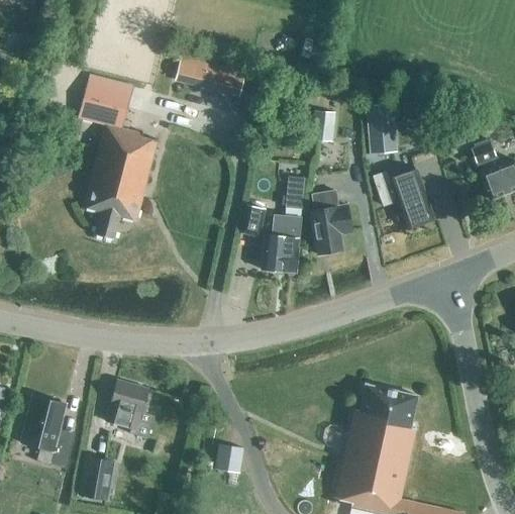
[(21,34),(17,46),(25,49),(30,36),(21,34)]
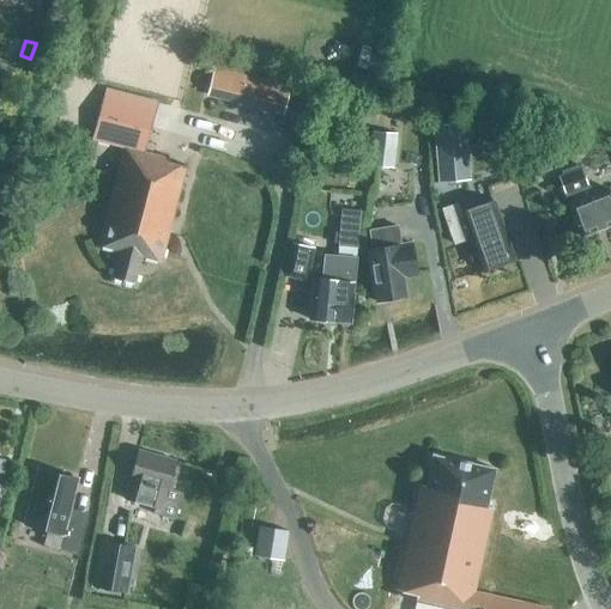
[(268,105),(274,83),(250,77),(244,99),(268,105)]
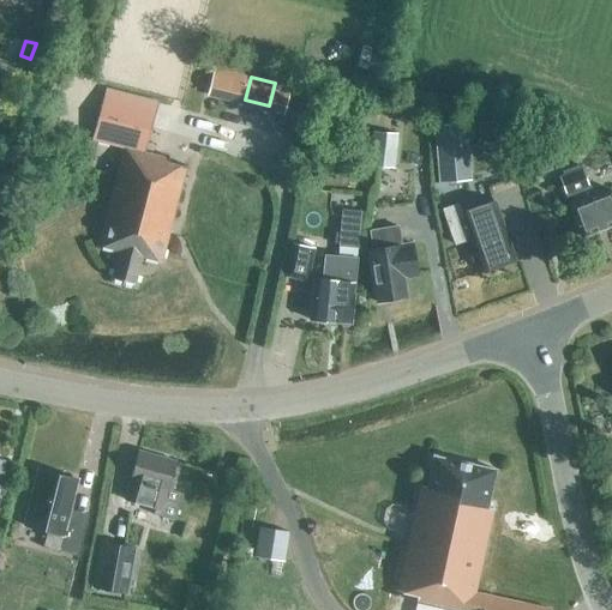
[(163,259),(187,165),(168,161),(169,156),(145,150),(156,110),(105,97),(94,137),(126,145),(101,243),(121,248),(114,276),(136,282),(143,254),(163,259)]
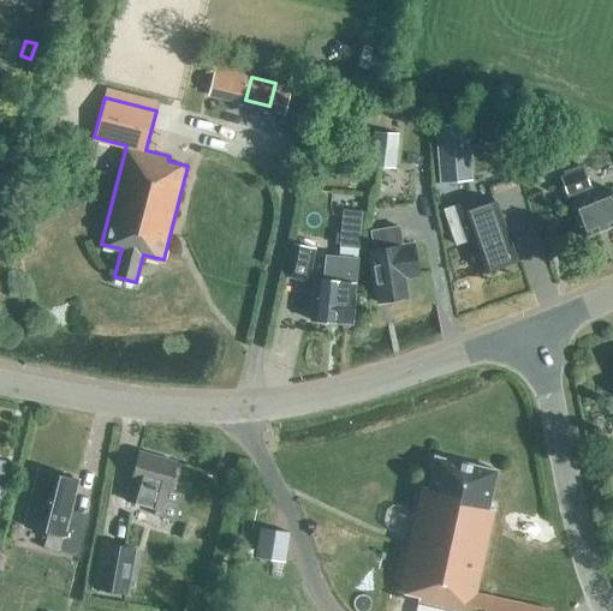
[(469,119),(440,119),(441,177),(469,177),(469,119)]
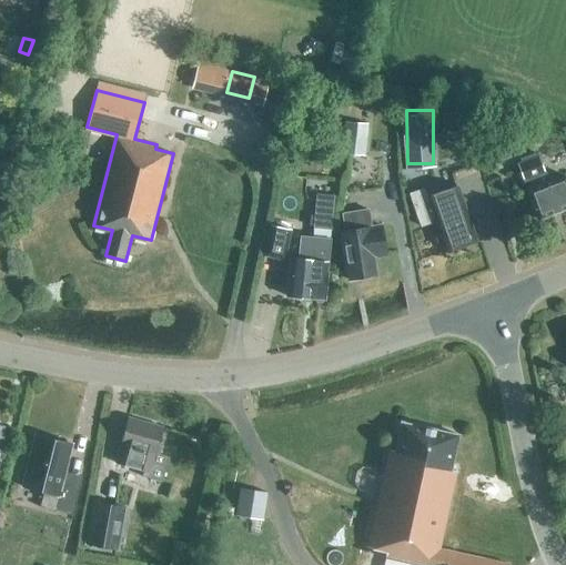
[(481,127),(494,161),(511,154),(498,120),(481,127)]
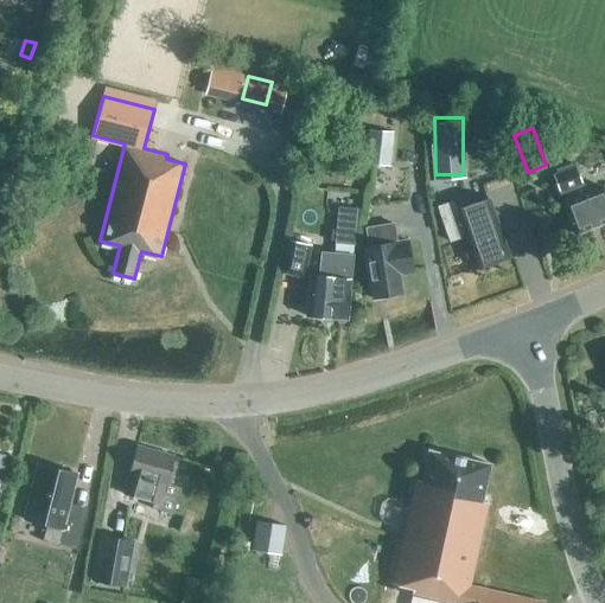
[(393,165),(395,130),(369,129),(367,162),(393,165)]
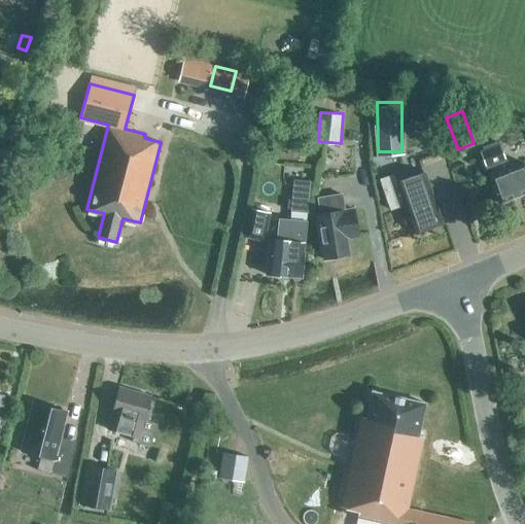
[(513,167),(509,156),(486,166),(500,203),(524,194),(524,163),(513,167)]
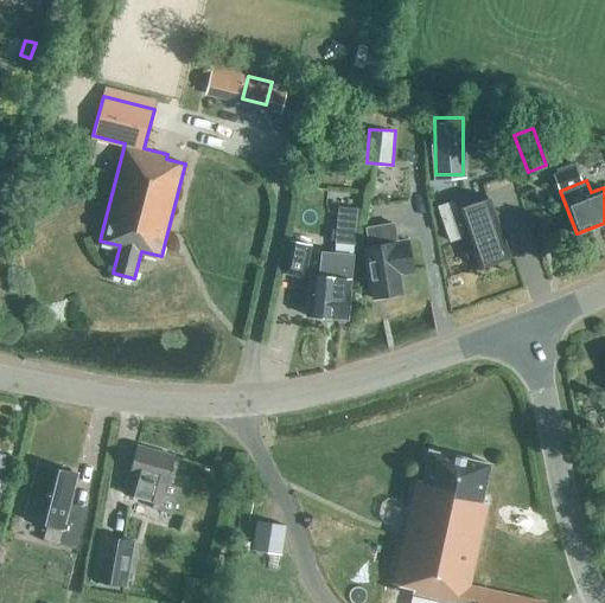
[(479,267),(511,256),(492,197),(460,207),(479,267)]
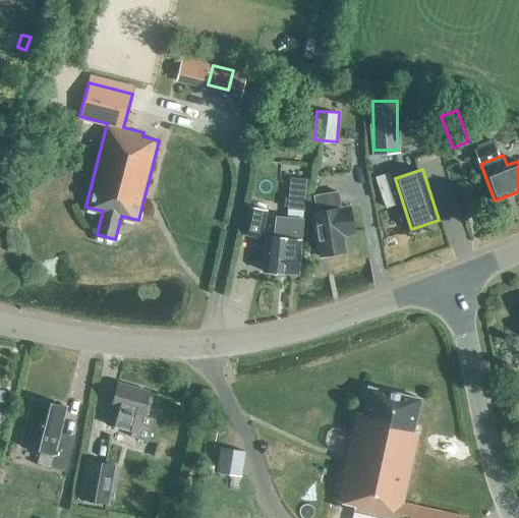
[(308,177),(291,176),(288,208),(305,210),(308,177)]
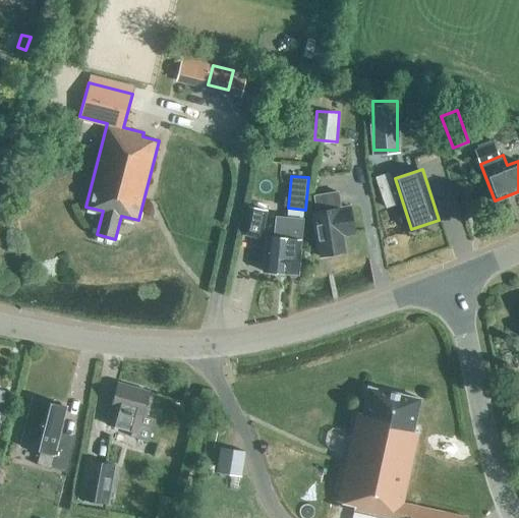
[(342,206),(340,190),(315,194),(321,223),(315,224),(321,254),(331,252),(335,255),(340,254),(342,251),(346,250),(343,236),(356,234),(351,204),(342,206)]
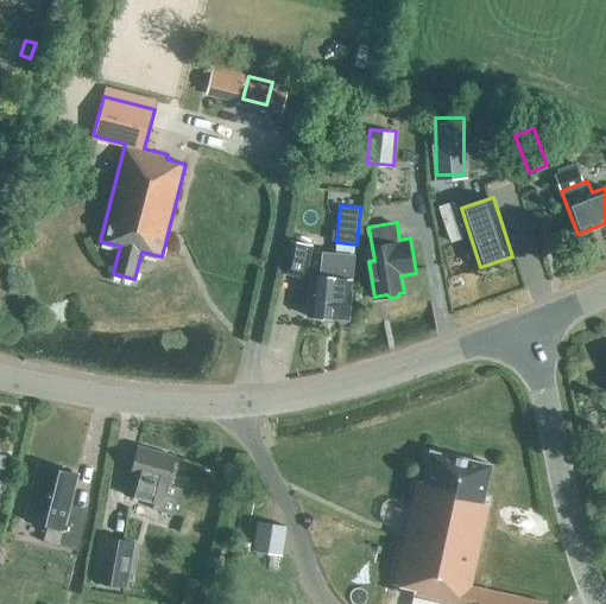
[(285,273),(307,277),(314,243),(292,239),(285,273)]
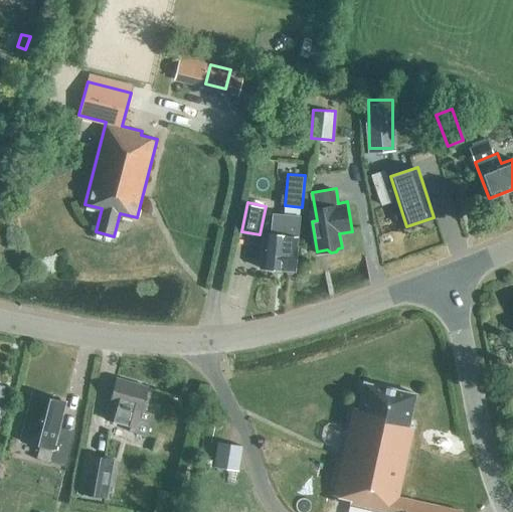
[(296,272),(301,214),(273,212),(272,232),(263,231),(260,269),(287,271),(288,274),(293,274),(295,272),(296,272)]
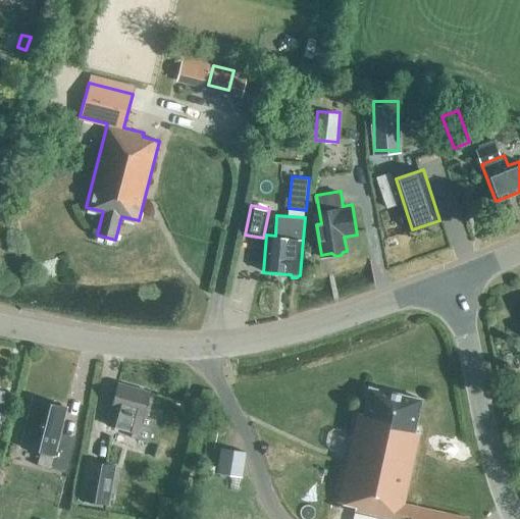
[(149,439),(156,416),(149,414),(155,392),(119,381),(107,422),(133,429),(132,434),(149,439)]
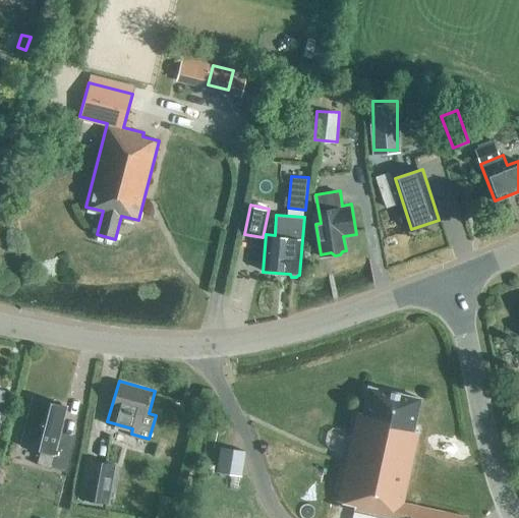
[(421,399),(421,397),(369,385),(368,387),(369,388),(363,411),(357,410),(338,500),(356,504),(355,507),(406,517),(466,517),(467,515),(404,502),(420,430),(414,428),(420,399),(421,399)]
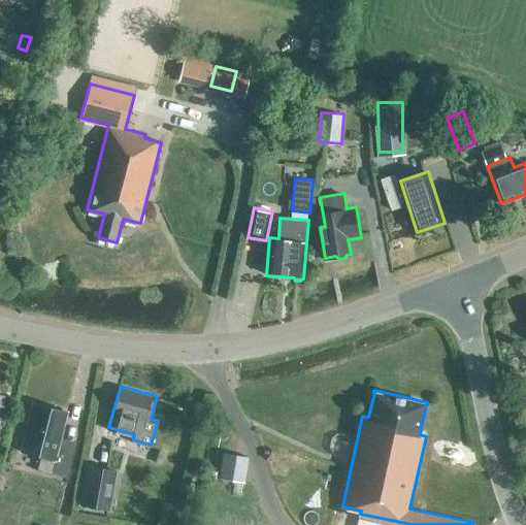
[(0,433),(9,396),(0,393),(0,433)]
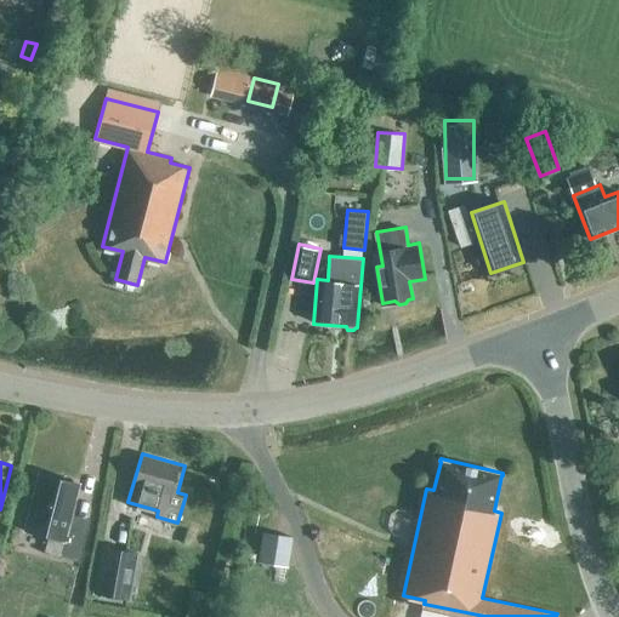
[(80,560),(89,526),(71,520),(79,484),(40,473),(24,529),(49,535),(44,552),(80,560)]
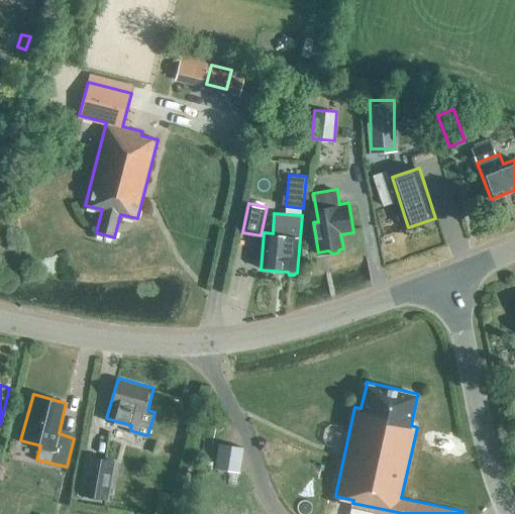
[(239,471),(243,445),(220,441),(215,467),(239,471)]
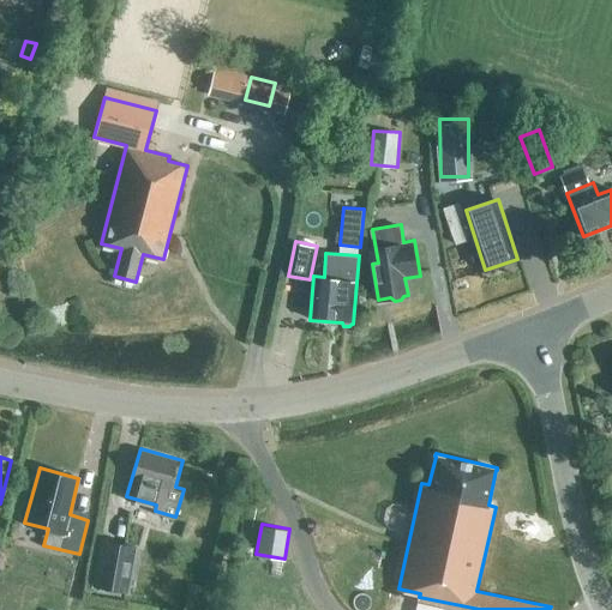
[(131,591),(139,544),(102,538),(94,585),(131,591)]
